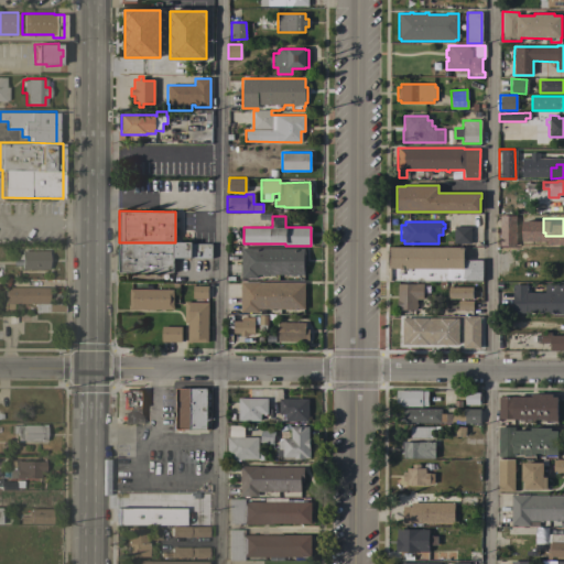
[(454,227),(470,227),(470,243),(454,243),(454,227)]
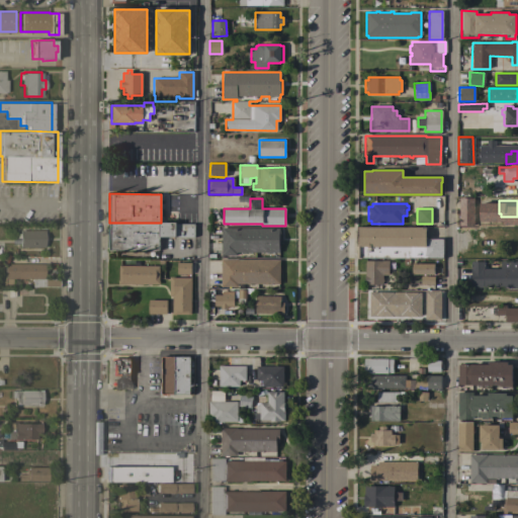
[(194,224),(194,237),(175,237),(159,237),(159,250),(115,250),(115,251),(108,251),(109,223),(161,223),(194,224)]
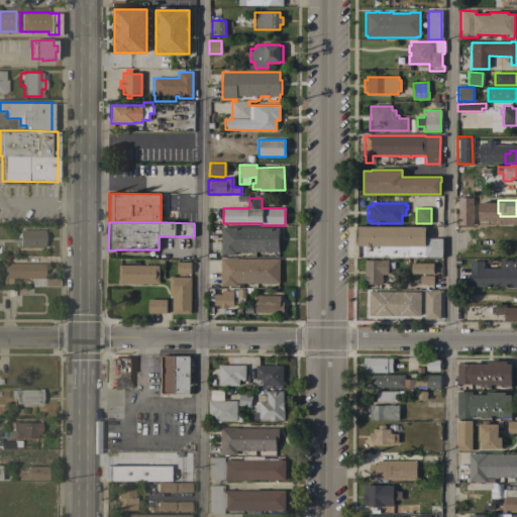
[(356,257),(356,226),(425,226),(425,238),(441,238),(441,257),(356,257)]
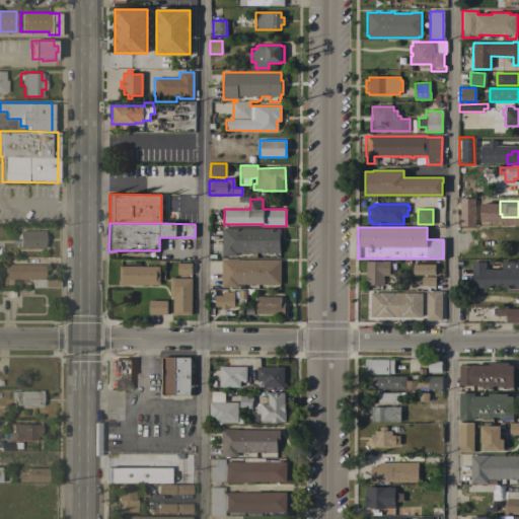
[(279,253),(236,252),(236,255),(221,255),(221,228),(280,228),(279,253)]
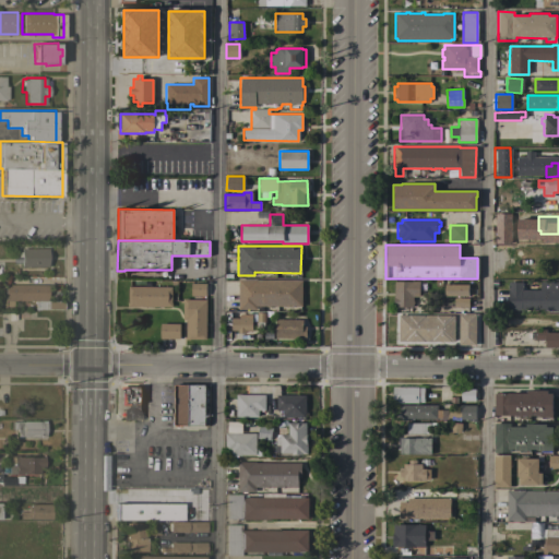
[(47,248),(47,266),(21,266),(21,248),(47,248)]
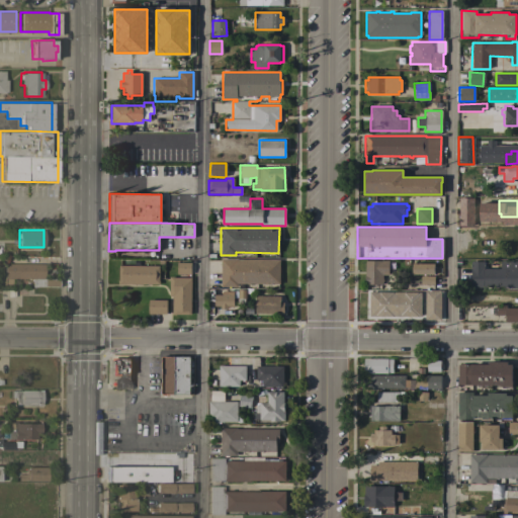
[(279,284),(237,283),(237,287),(221,286),(221,259),(238,259),(238,260),(279,260),(279,284)]
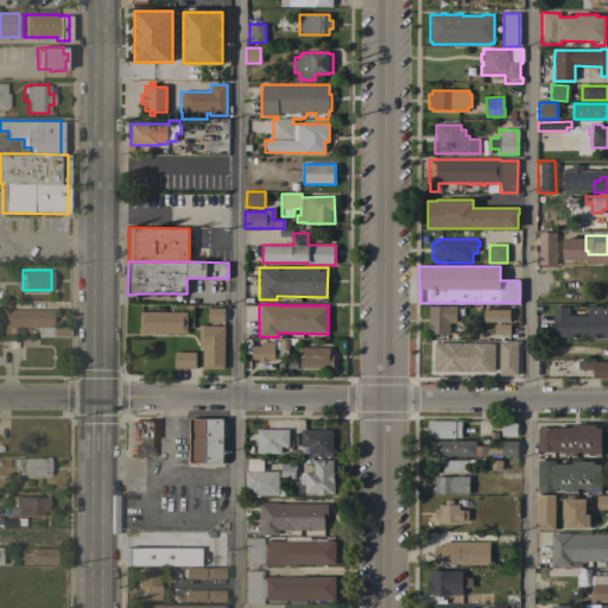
[(429,306),(456,306),(456,323),(449,323),(449,328),(450,328),(450,331),(449,331),(449,334),(429,334),(429,306)]
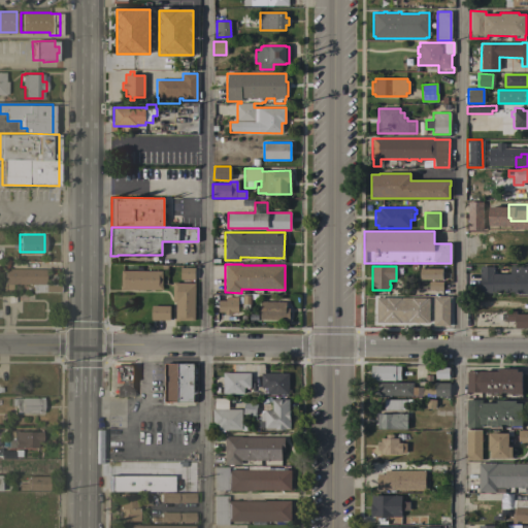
[(480,266),(493,266),(493,273),(509,274),(510,266),(527,266),(527,293),(480,293),(480,266)]
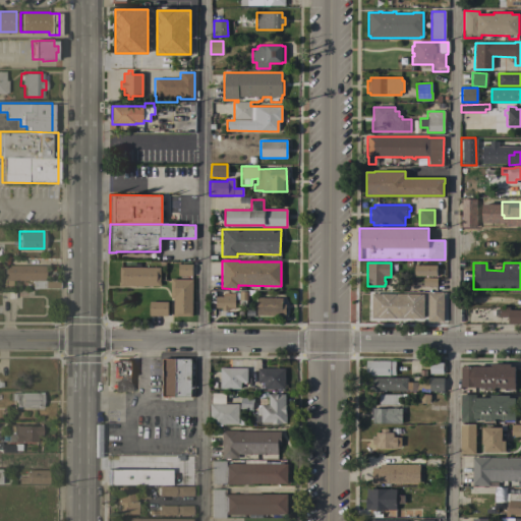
[(192,264),(192,276),(178,276),(178,264),(192,264)]
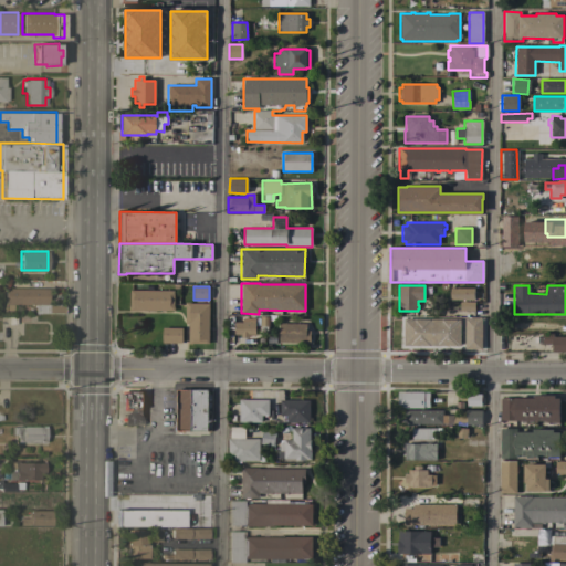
[(48,287),(48,304),(65,304),(65,313),(34,313),(34,303),(12,303),(12,310),(3,310),(3,287),(11,287),(48,287)]
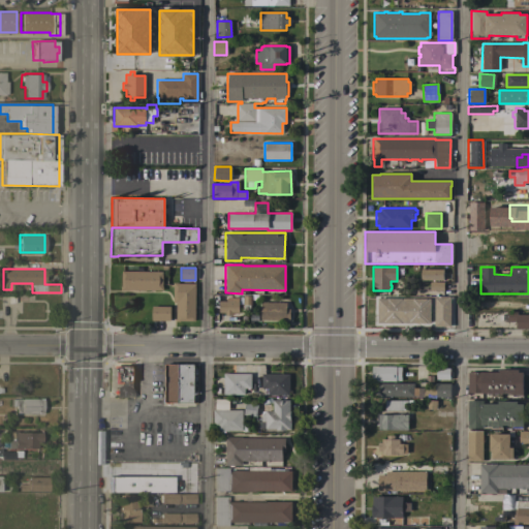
[(443,270),(443,280),(421,280),(421,270),(443,270)]
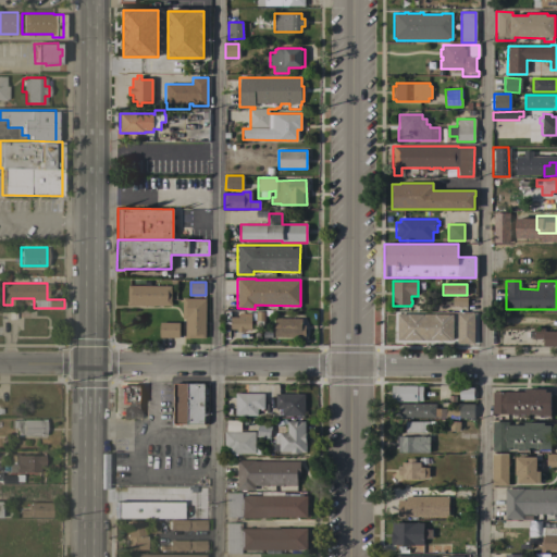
[(126,306),(126,301),(127,301),(127,285),(171,285),(171,306),(126,306)]
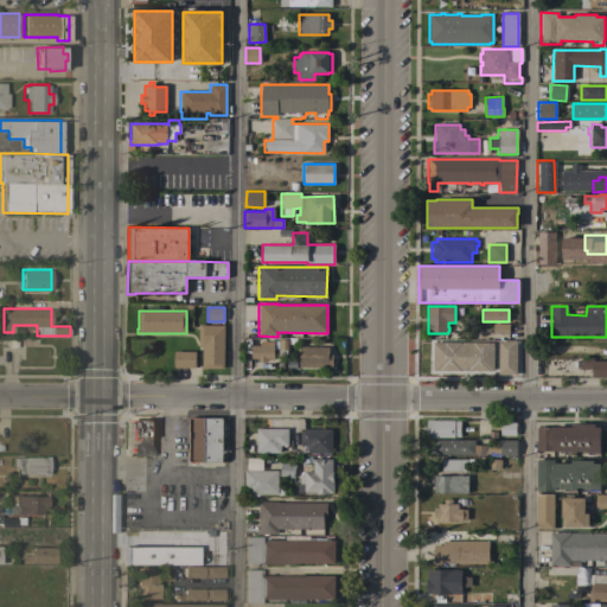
[(203,324),(203,325),(223,325),(223,369),(202,369),(202,347),(198,347),(198,324),(203,324)]
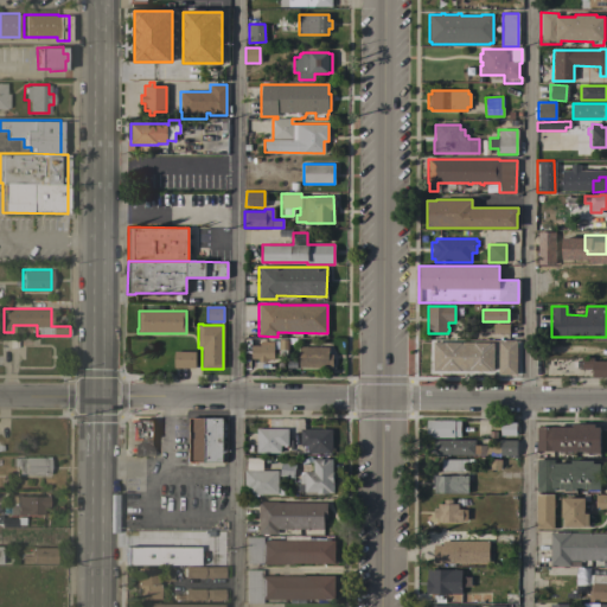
[(508,333),(508,324),(491,324),(491,333),(508,333)]
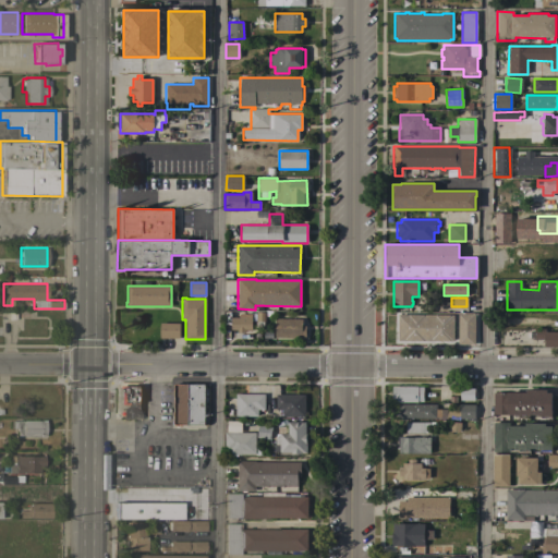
[(468,312),(468,344),(399,344),(399,347),(381,347),(381,312),(468,312)]
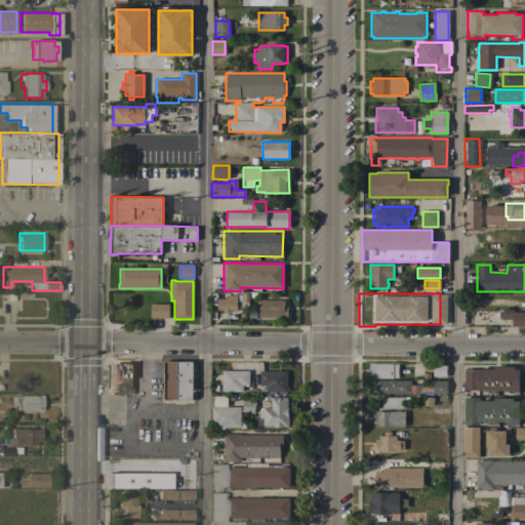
[(237,295),(236,311),(230,311),(230,313),(224,313),(224,310),(217,310),(217,298),(227,298),(227,295),(237,295)]
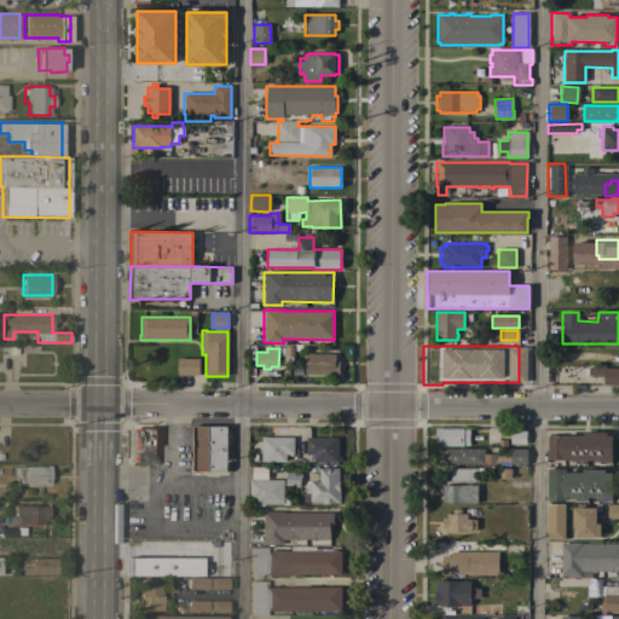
[(335,354),(335,362),(339,362),(339,375),(305,375),(305,354),(335,354)]
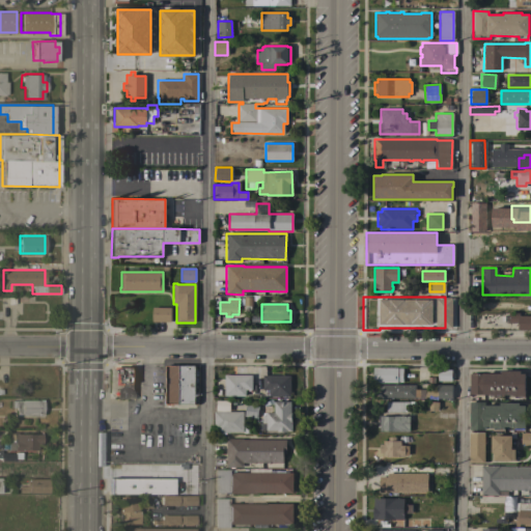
[(170,307),(170,322),(151,322),(151,307),(170,307)]
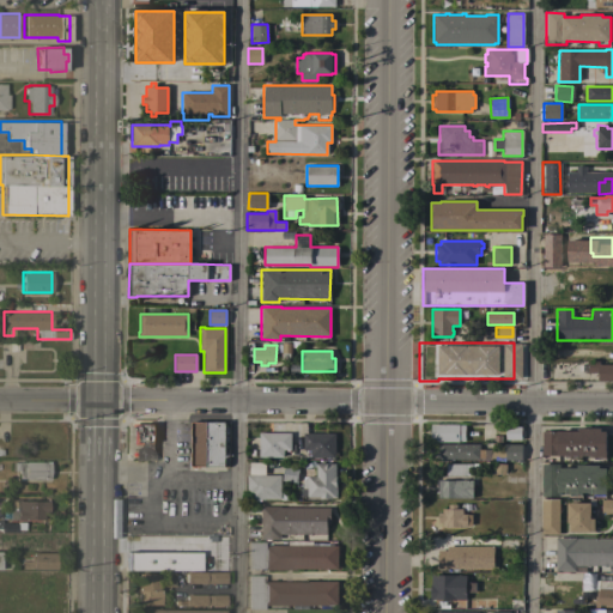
[(598,360),(598,364),(612,364),(612,381),(598,382),(598,372),(586,372),(586,360),(598,360)]
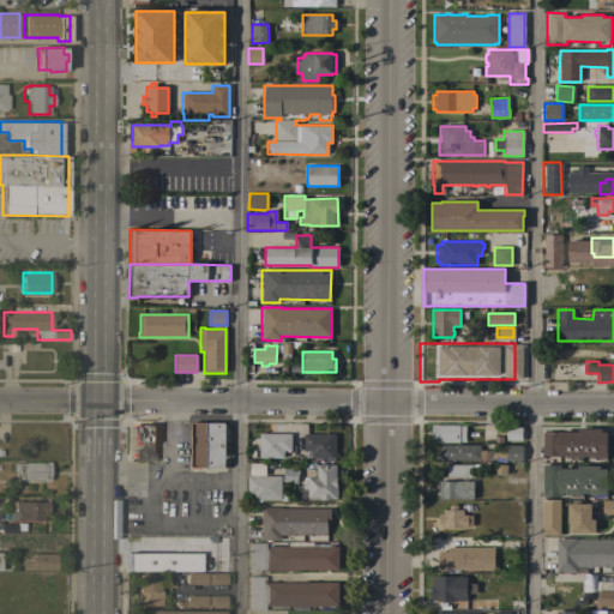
[(226,423),(224,468),(191,467),(192,422),(226,423)]
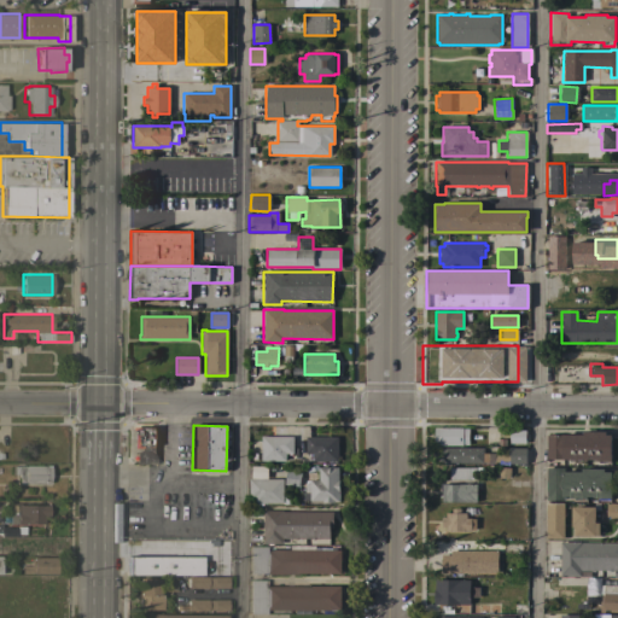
[(140,445),(135,445),(135,429),(141,429),(141,427),(156,427),(156,447),(155,447),(155,462),(134,462),(134,452),(140,452),(140,447),(140,445)]
